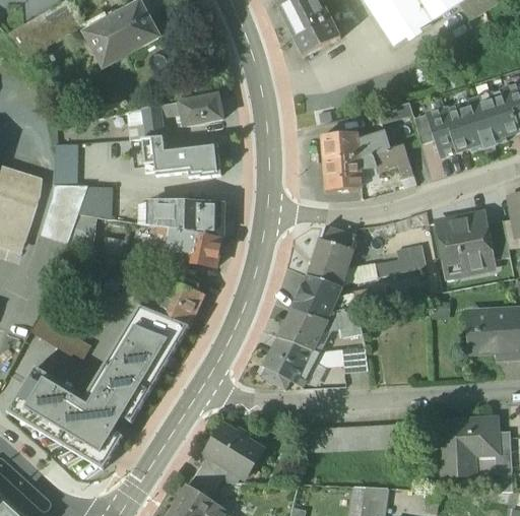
[(61,0),(6,33),(23,53),(80,19),(70,0),(61,0)]
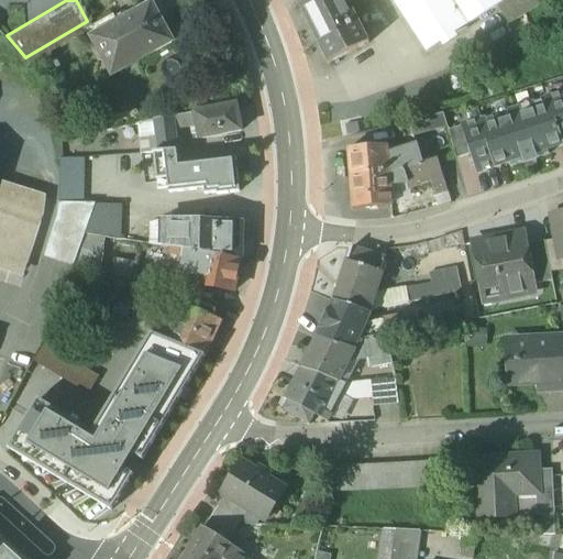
[(151,1),(118,20),(112,11),(86,26),(111,72),(172,39),(159,18),(166,14),(158,0),(155,0),(152,2),(151,1)]
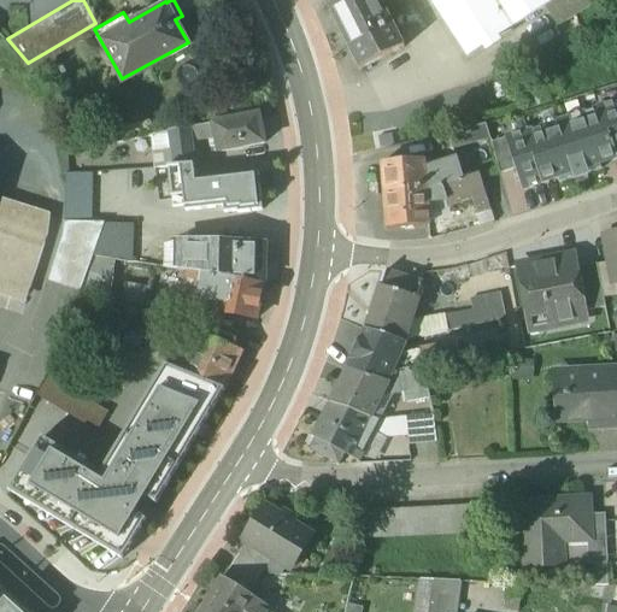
[(335,0),(330,3),(352,43),(358,41),(393,22),(382,0),(335,0)]
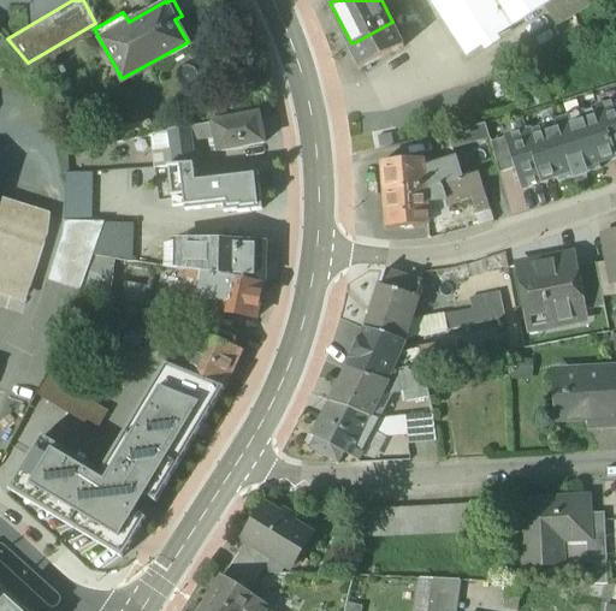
[(432,0),(456,35),(499,7),(493,0),(432,0)]
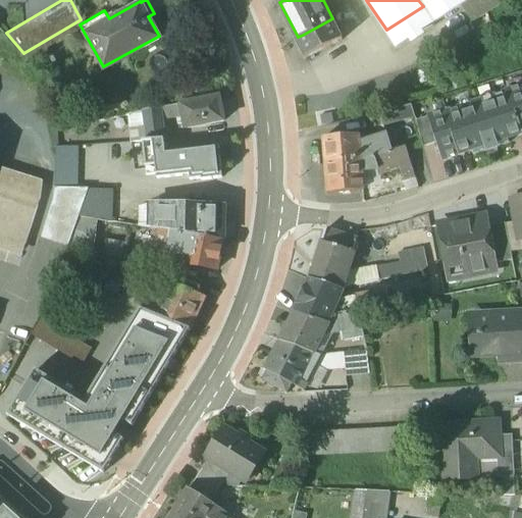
[(418,0),(423,6),(432,21),(462,2),(466,0),(418,0)]
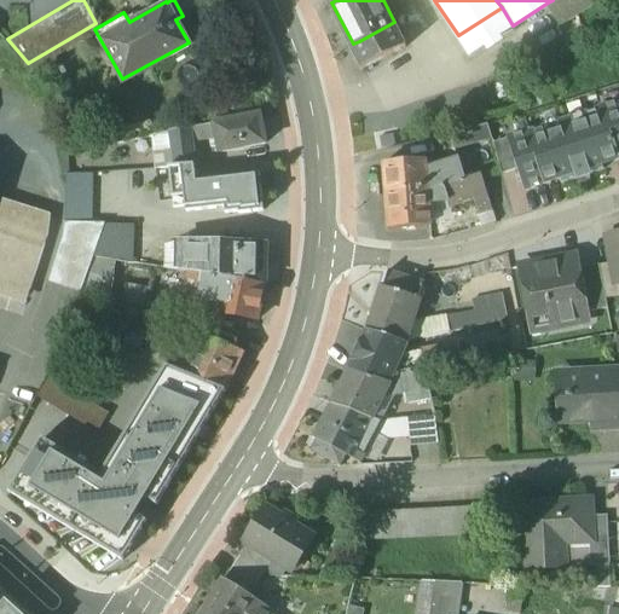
[(594,3),(593,0),(553,0),(548,3),(561,23),(594,3)]
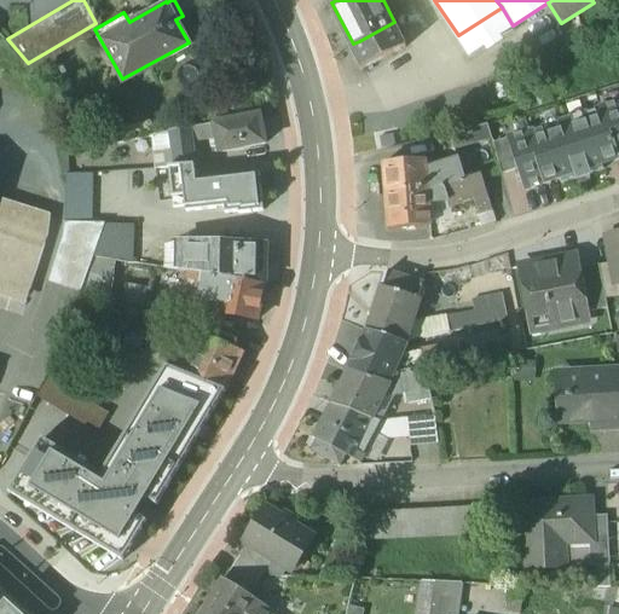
[(502,7),(458,35),(469,53),(513,25),(502,7)]
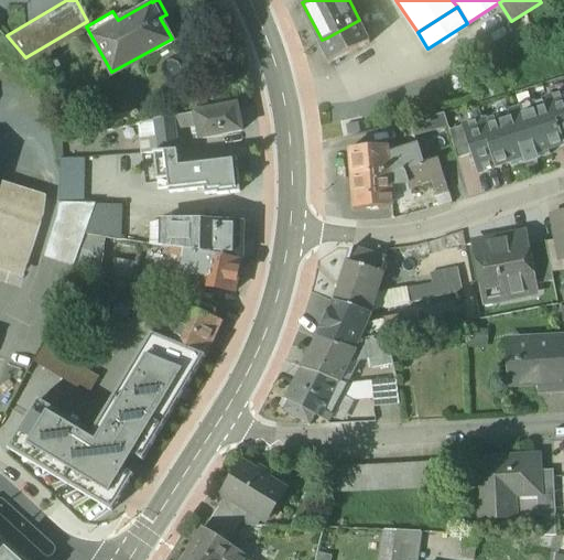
[(359,20),(327,38),(337,56),(369,40),(359,20)]
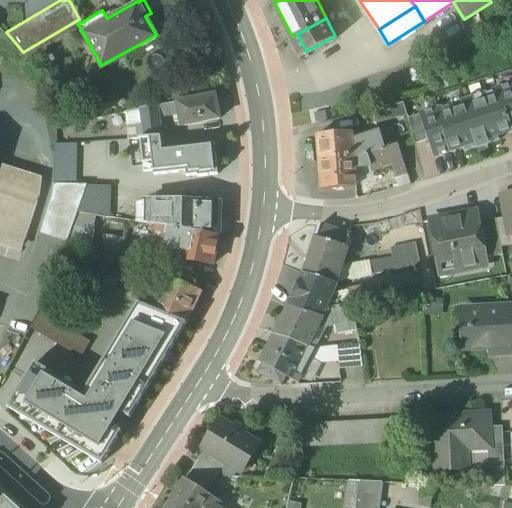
[(511,80),(496,86),(496,88),(439,108),(438,106),(419,112),(428,138),(433,154),(464,144),(465,149),(499,137),(497,133),(511,127),(511,80)]
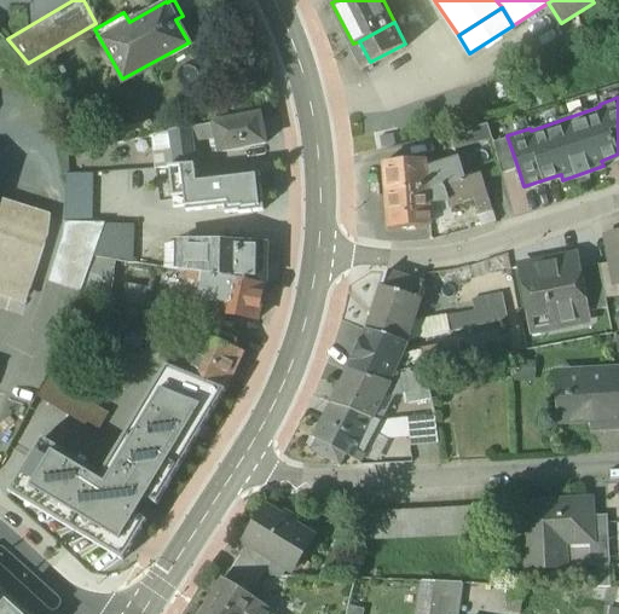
[(260,113),(214,121),(217,134),(219,150),(265,140),(260,113)]
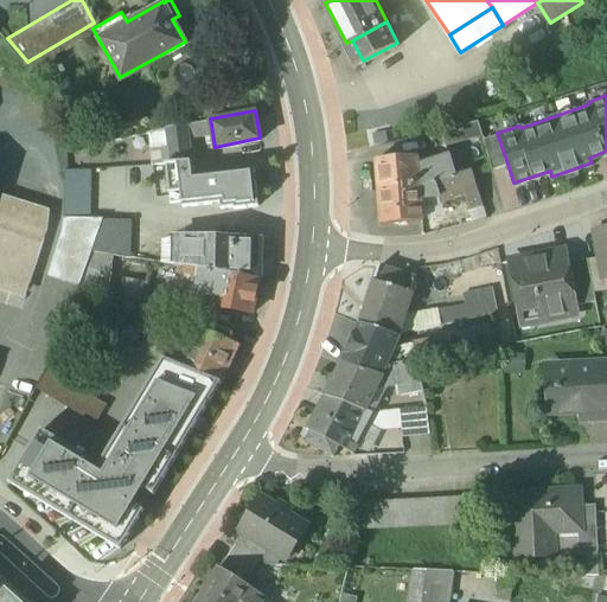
[(210,119),(167,127),(170,143),(171,160),(190,159),(187,135),(212,132),(210,119)]
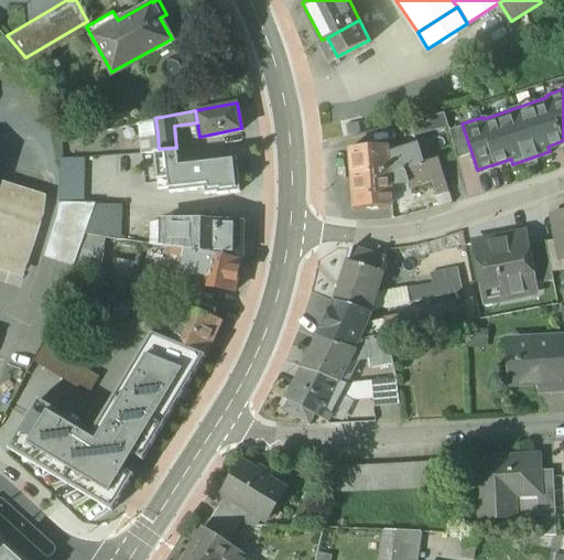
[(444,110),(411,119),(414,132),(447,125),(444,110)]
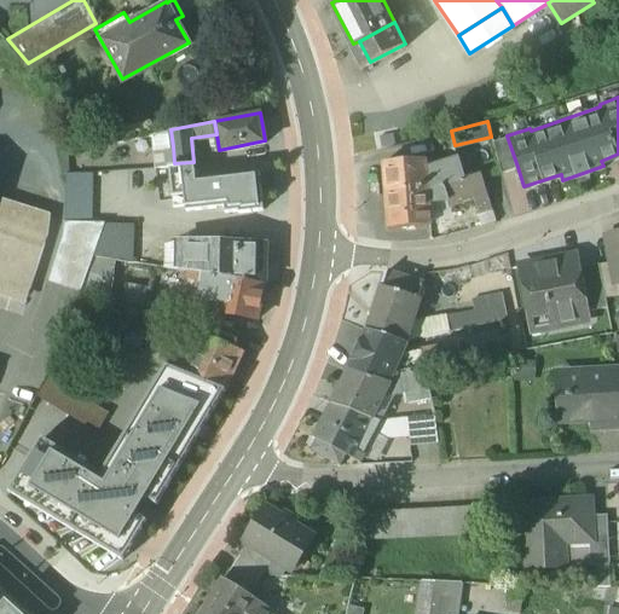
[(507,135),(492,140),(502,172),(518,167),(507,135)]
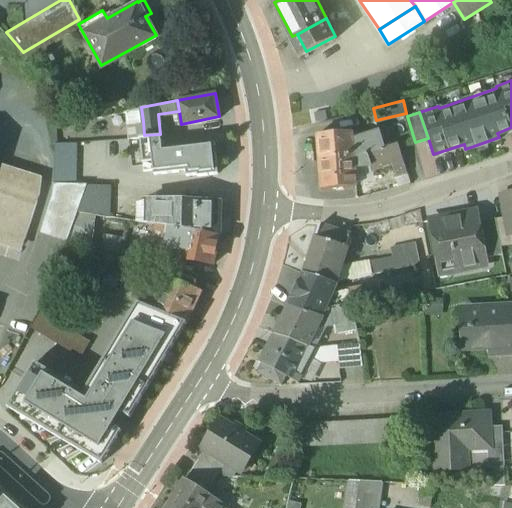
[(143,121),(127,123),(128,137),(140,136),(144,135),(143,121)]
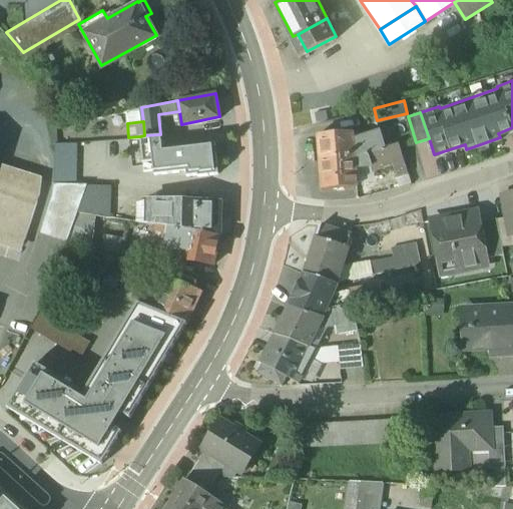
[(354,131),(319,133),(321,158),(354,156),(386,146),(381,130),(354,138),(354,131)]
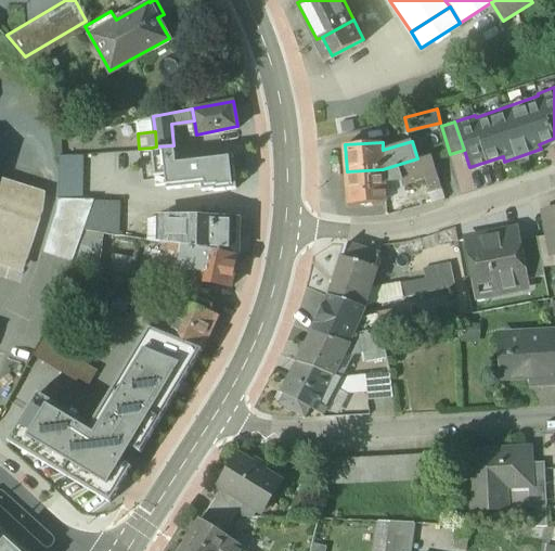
[(233,153),(175,157),(173,145),(156,146),(152,148),(154,183),(166,183),(167,187),(202,184),(202,189),(236,187),(233,153)]
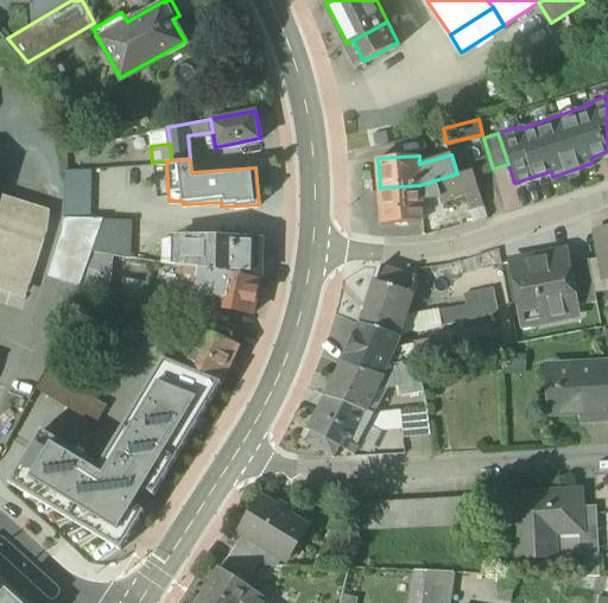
[(90,167),(64,167),(63,215),(89,215),(90,167)]
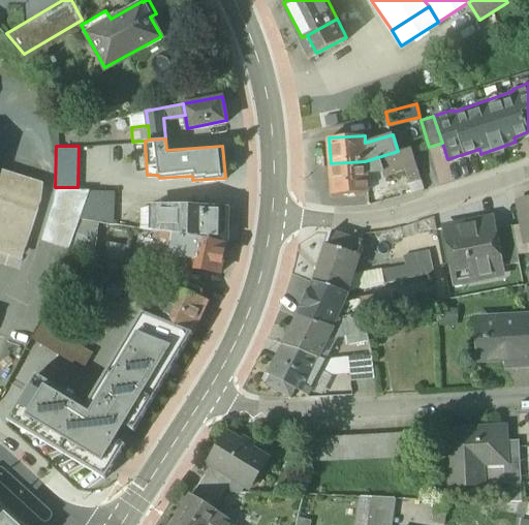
[(398,151),(365,161),(366,172),(382,168),(383,174),(404,167),(408,180),(422,177),(413,146),(398,151)]
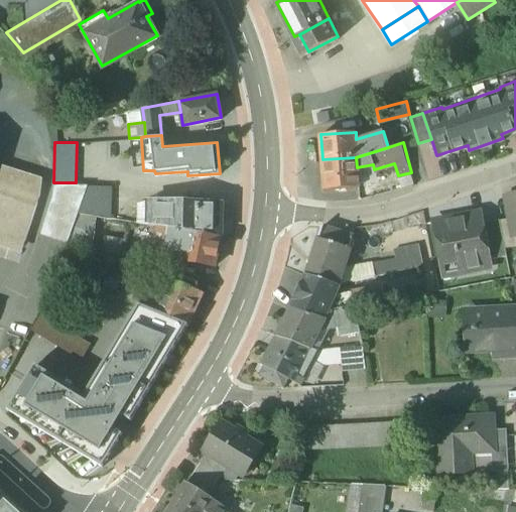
[(356,157),(323,159),(324,187),(358,185),(357,167),(356,157)]
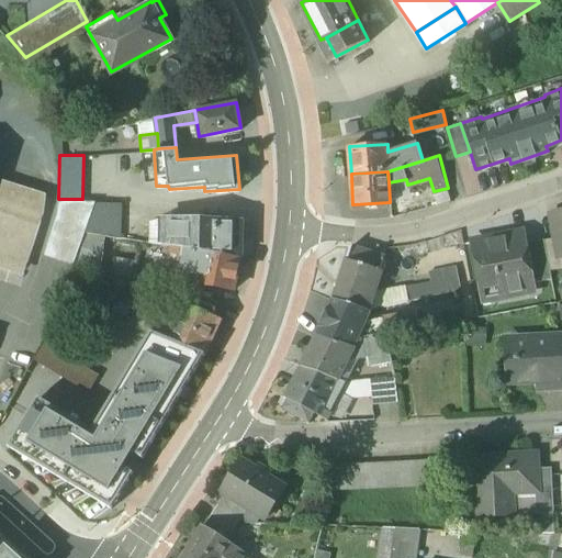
[(45,192),(0,178),(0,252),(27,261),(43,211),(45,192)]
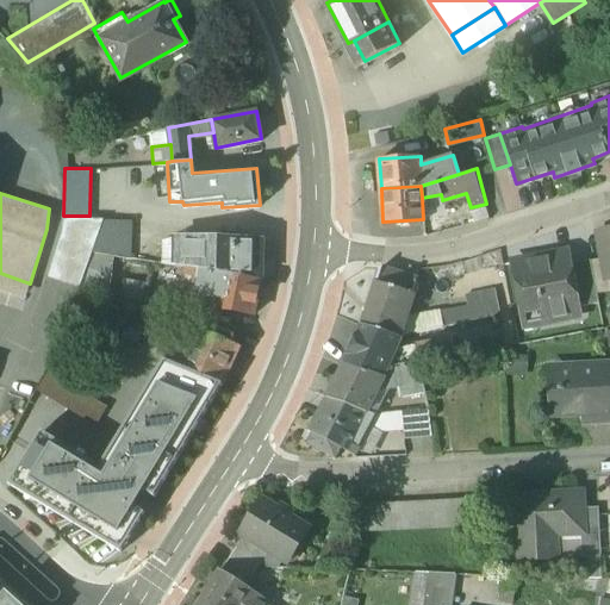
[(104,217),(63,216),(62,230),(48,274),(80,285),(104,217)]
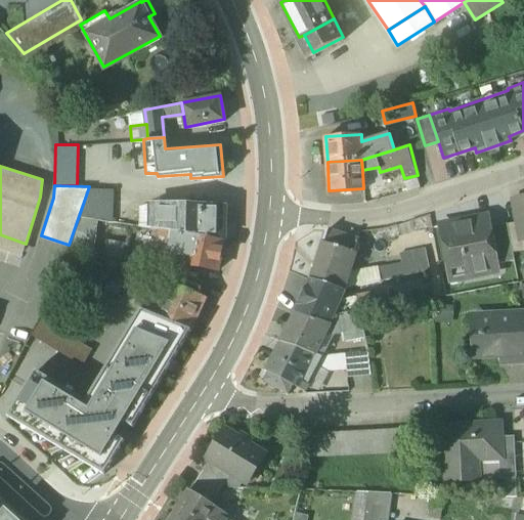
[(113,187),(89,186),(79,216),(112,220),(113,187)]
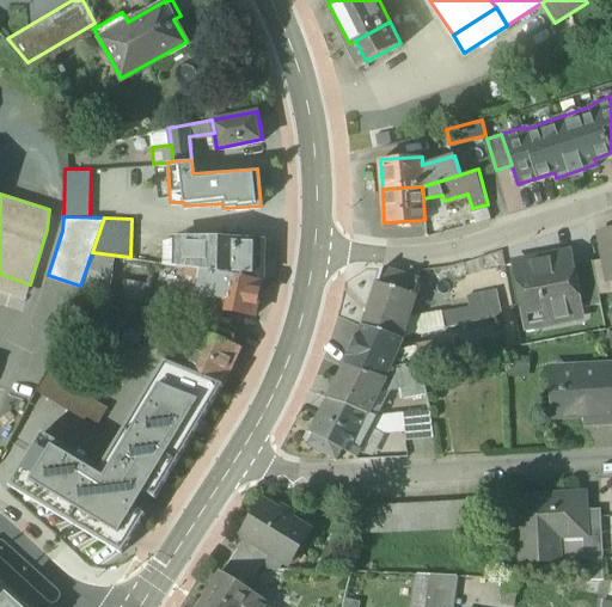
[(611,227),(601,230),(606,256),(610,277),(611,277),(611,227)]
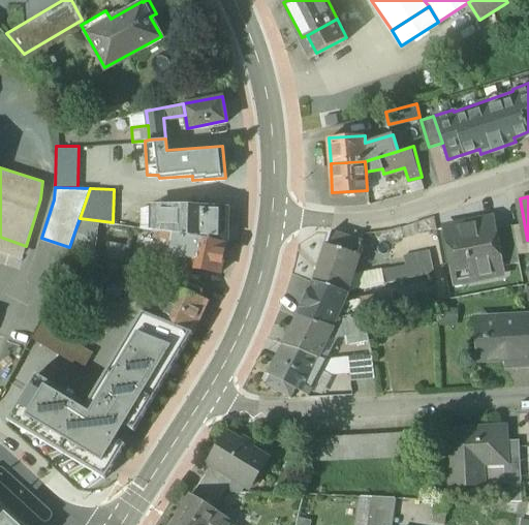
[(227,206),(159,203),(158,229),(191,235),(226,241),(227,206)]
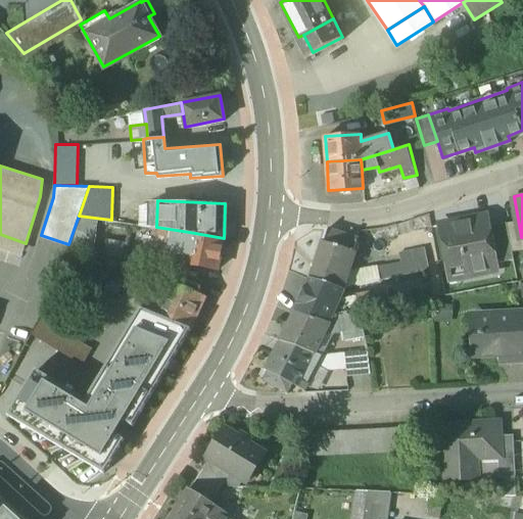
[(486,215),(439,223),(448,266),(463,263),(465,275),(495,269),(494,261),(488,225),(486,215)]
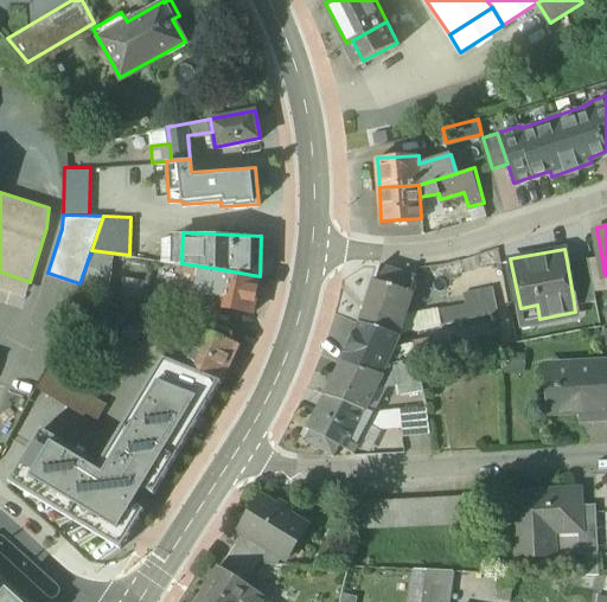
[(601,254),(587,256),(593,289),(606,287),(606,282),(606,275),(605,275),(601,254)]
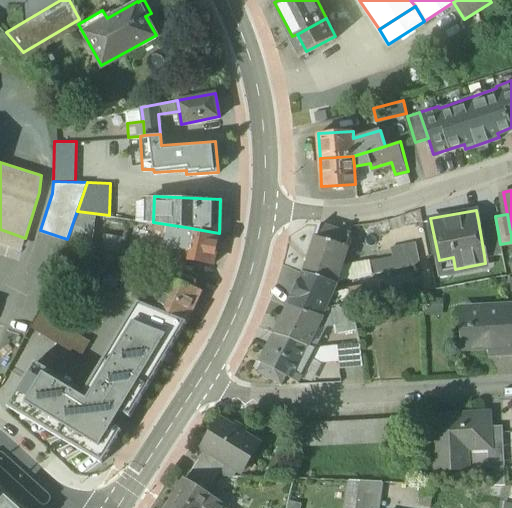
[(495,216),(478,220),(484,255),(502,252),(500,244),(495,216)]
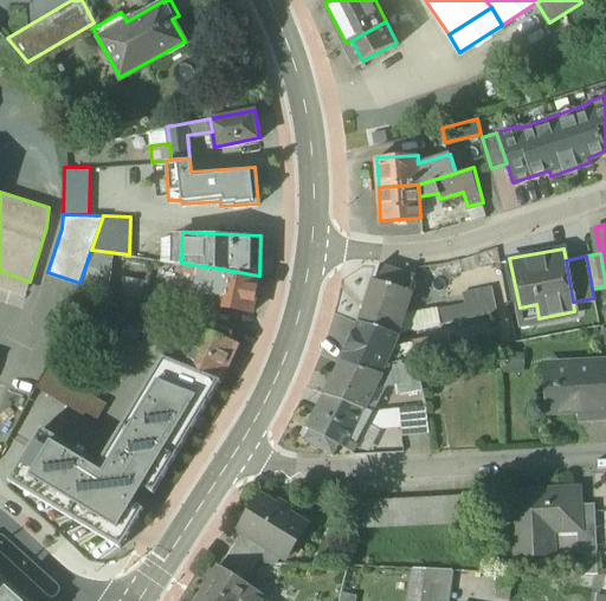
[(219,269),(186,264),(182,289),(204,292),(213,293),(219,269)]
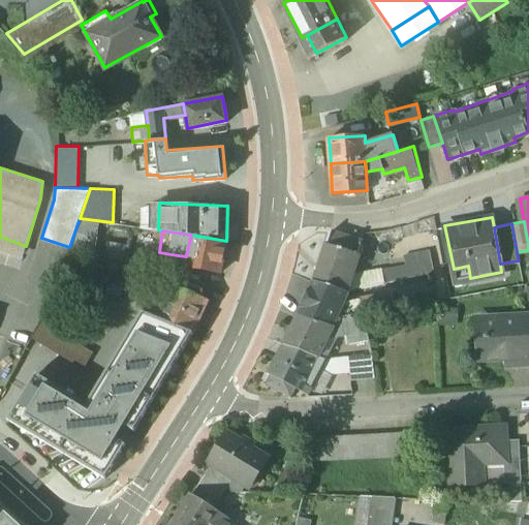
[(362,242),(330,230),(325,243),(358,253),(362,242)]
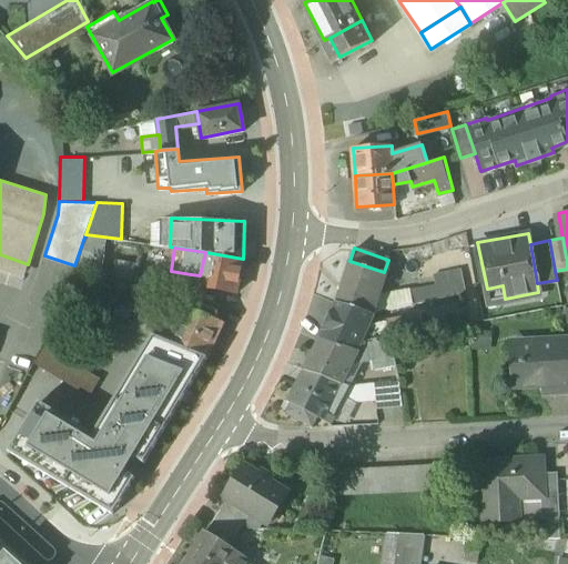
[(243,259),(205,252),(200,275),(199,284),(236,290),(243,259)]
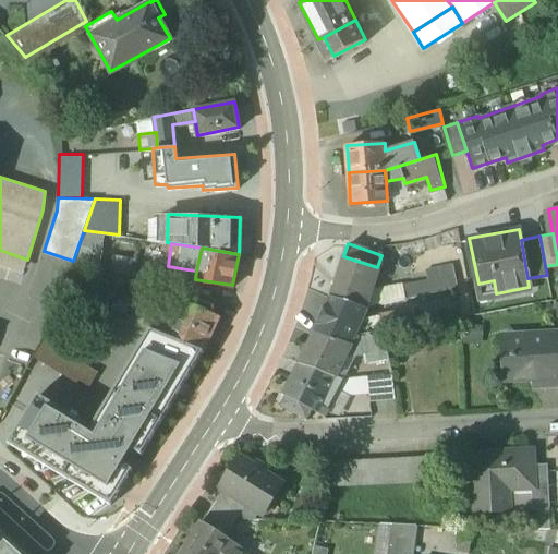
[(377,267),(343,256),(330,297),(363,306),(370,289),(377,267)]
